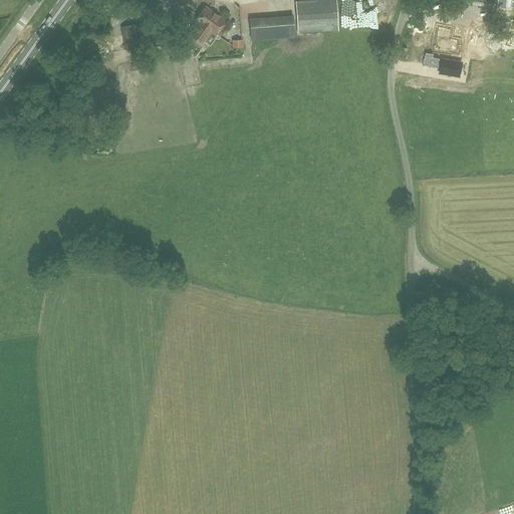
[(325,0),(296,1),(298,32),(338,30),(336,0),(325,0)]
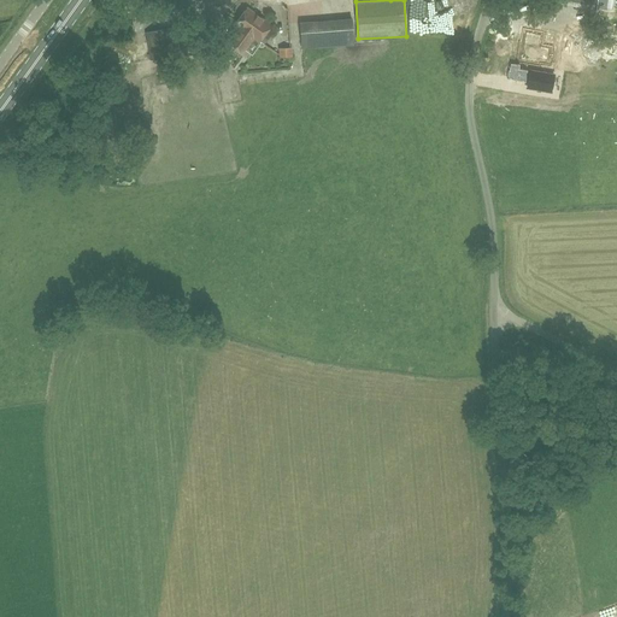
[(581,0),(580,6),(595,9),(605,11),(606,0),(581,0)]
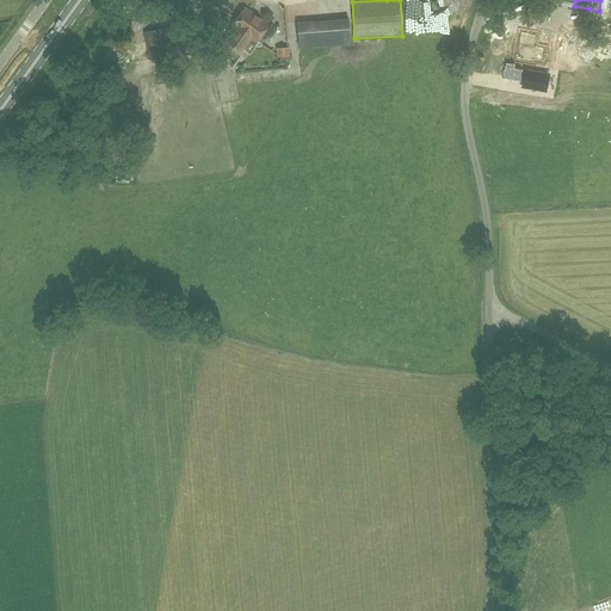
[(251,37),(257,41),(267,26),(245,8),(244,11),(241,10),(239,11),(238,12),(238,14),(239,17),(233,24),(236,28),(226,43),(240,54),(242,50),(251,37)]
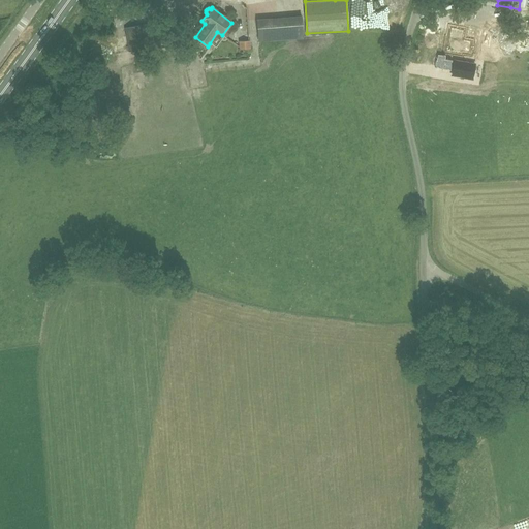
[(259,41),(272,40),(270,20),(258,21),(259,41)]
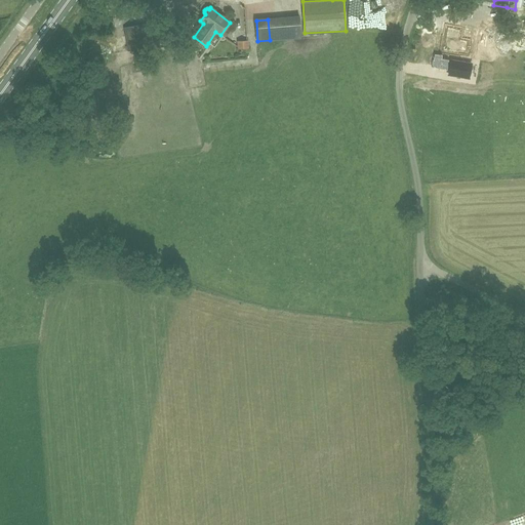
[(150,24),(143,25),(145,36),(152,35),(150,24)]
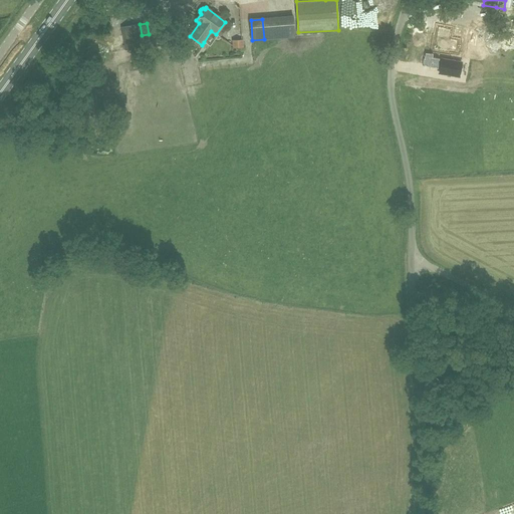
[(121,27),(124,50),(143,47),(139,24),(121,27)]
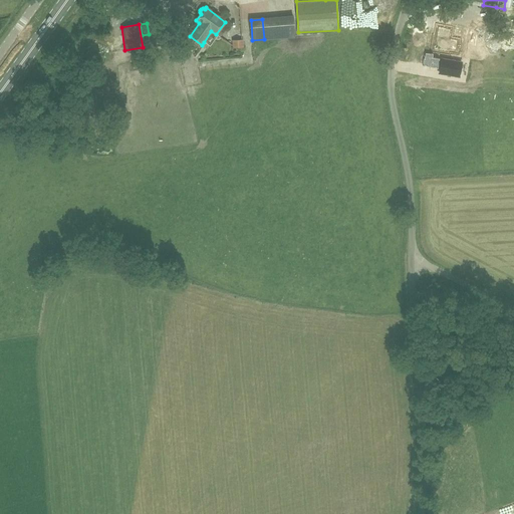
[(453,37),(454,27),(453,27),(446,25),(436,24),(433,36),(432,35),(431,43),(432,43),(431,52),(449,55),(450,52),(458,54),(460,39),(453,37)]
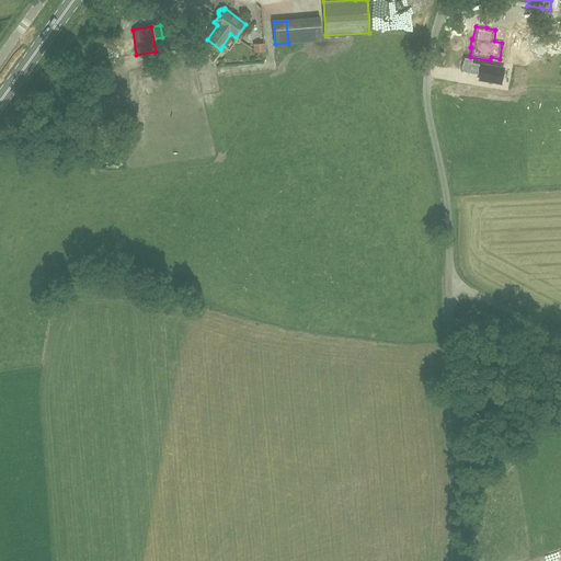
[(482,65),(479,80),(501,83),(503,68),(482,65)]
